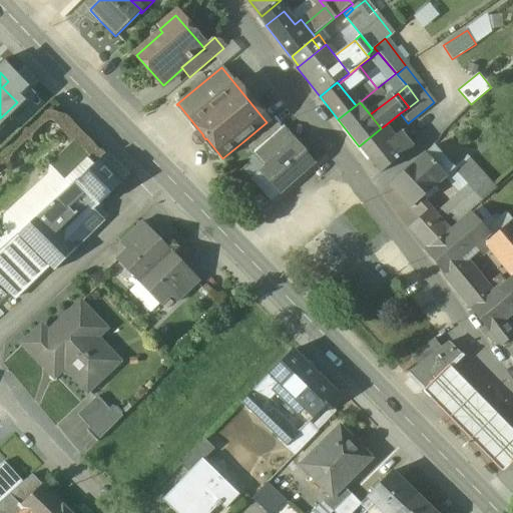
[(271,117),(266,121),(267,122),(242,142),(250,152),(280,129),(271,117)]
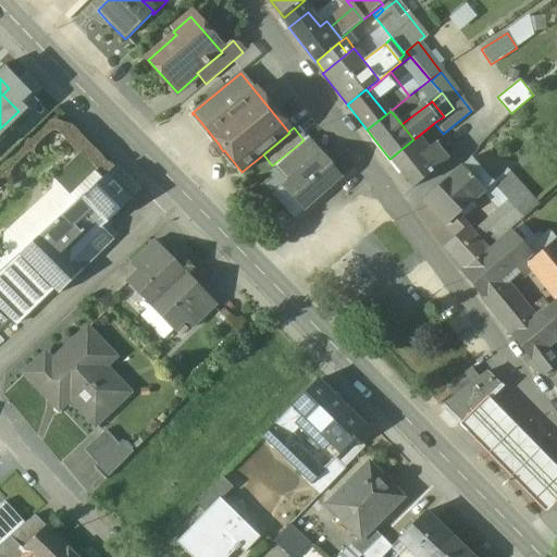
[(413,139),(390,159),(413,186),(446,160),(433,144),(426,149),(417,137),(413,139)]
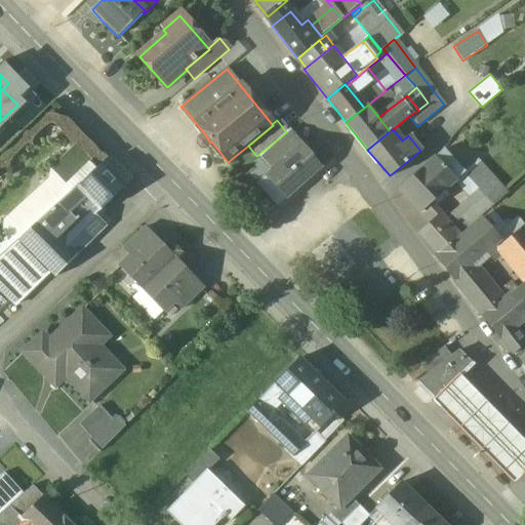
[(286,132),(256,156),(269,170),(297,146),(286,132)]
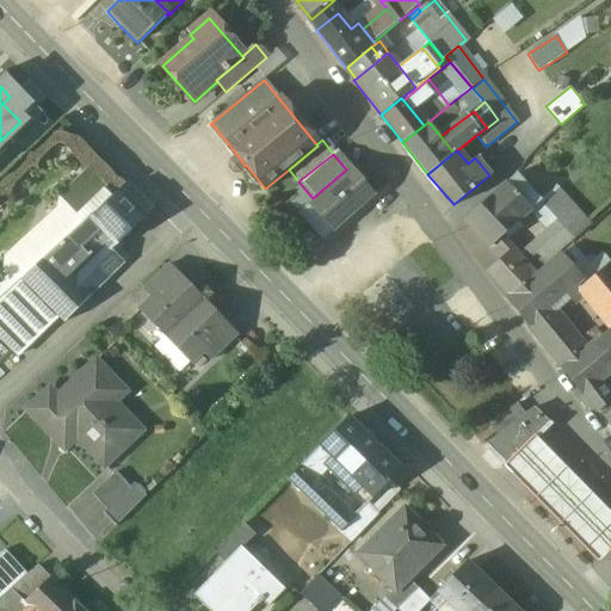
[(313,198),(308,203),(334,233),(374,198),(347,168),(346,170),(313,198)]
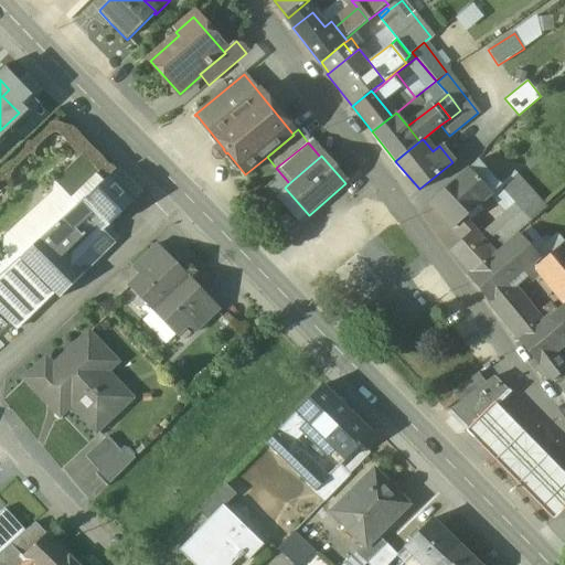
[(476,161),(433,200),(455,224),(456,225),(460,221),(499,187),(476,161)]
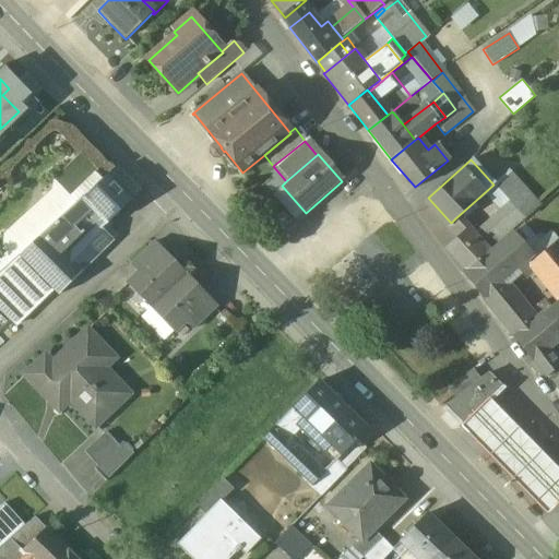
[(538,204),(508,171),(498,180),(520,203),(528,213),(538,204)]
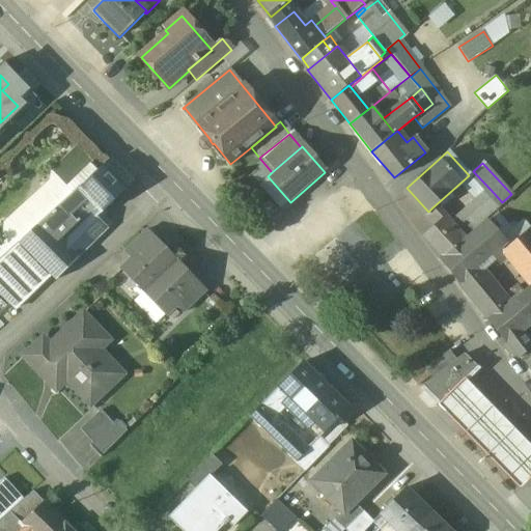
[(128,189),(106,166),(80,190),(88,199),(102,213),(128,189)]
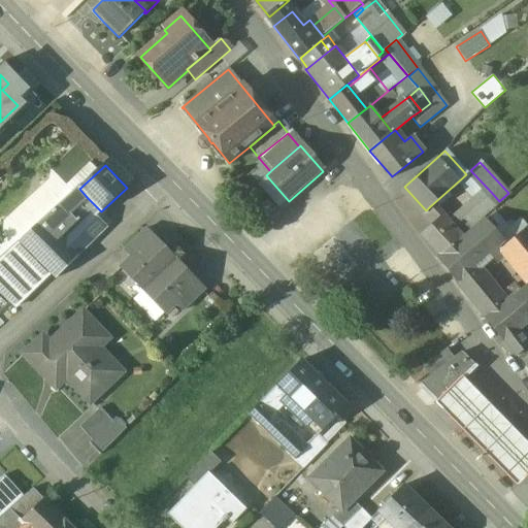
[(266,175),(256,185),(278,210),(289,201),(266,175)]
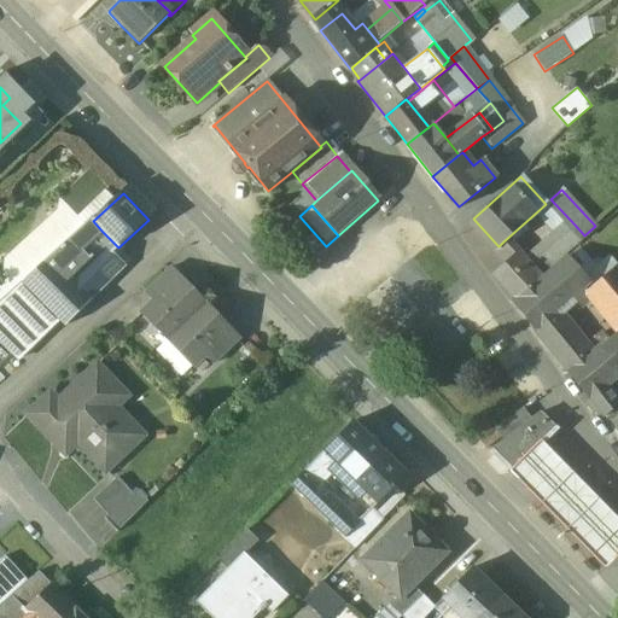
[(92,220),(64,245),(76,257),(103,232),(93,221),(92,220)]
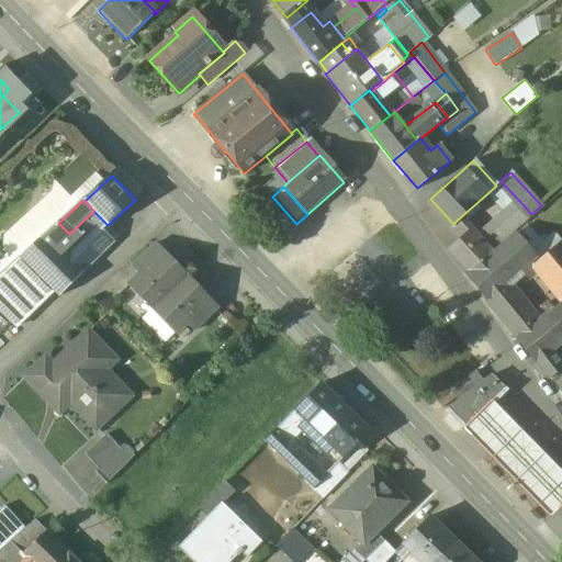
[(531,214),(523,204),(515,211),(525,222),(532,215),(531,214)]
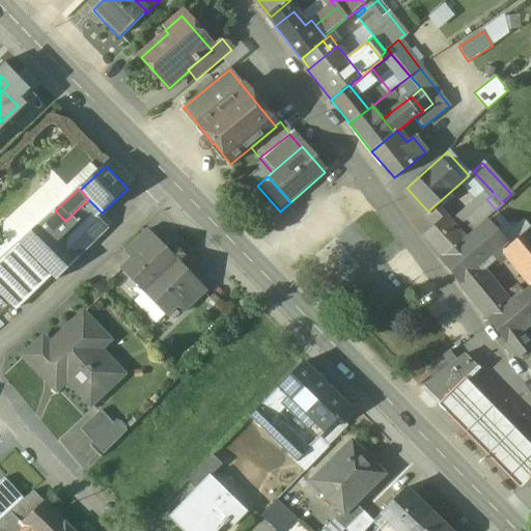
[(65,221),(55,231),(61,239),(90,211),(98,217),(102,213),(88,199),(65,221)]
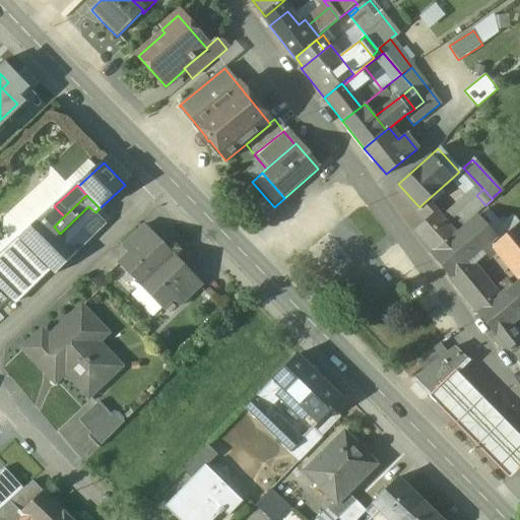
[(485,205),(476,195),(470,200),(479,211),(485,205)]
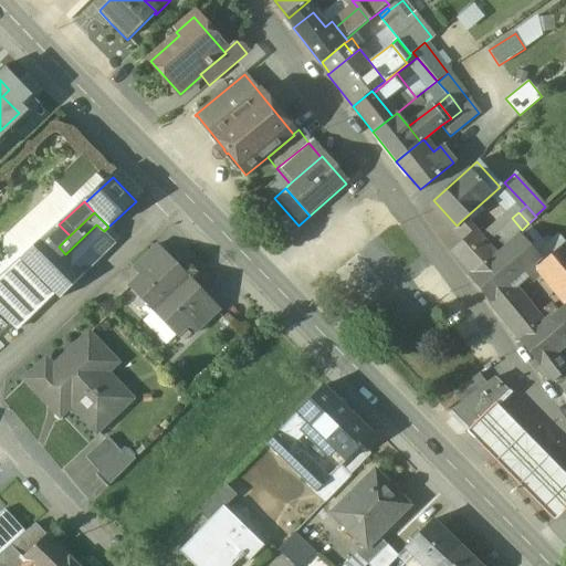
[(512,218),(484,241),(485,243),(483,245),(491,255),(522,230),(512,218)]
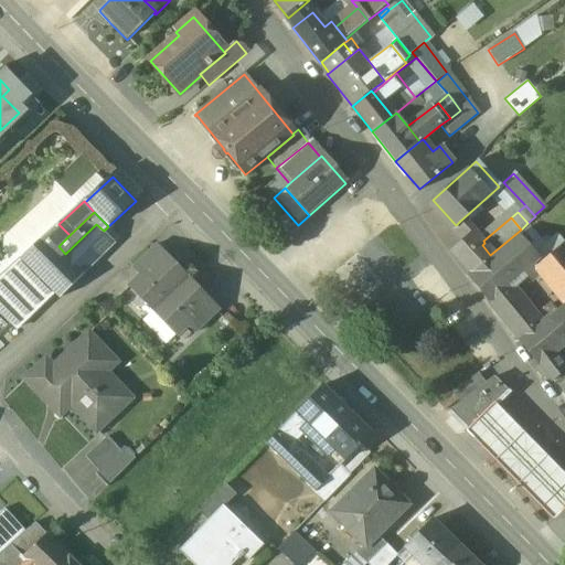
[(478,241),(460,221),(456,225),(455,224),(439,238),(470,273),(490,255),(482,245),(478,241)]
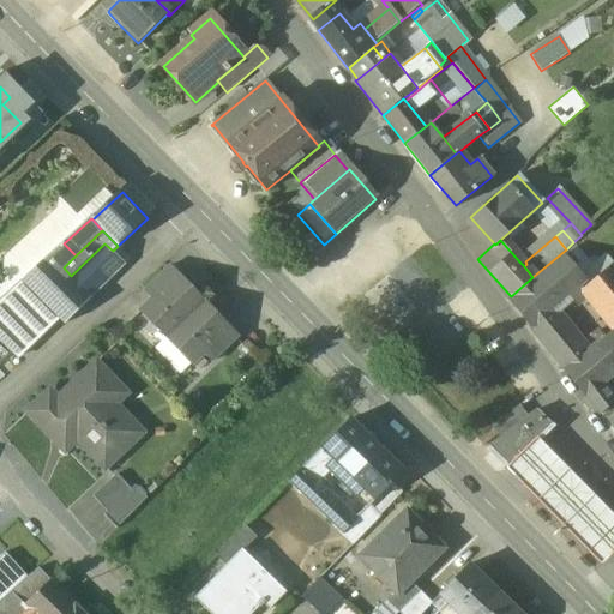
[(76,256),(64,244),(50,254),(64,268),(76,256)]
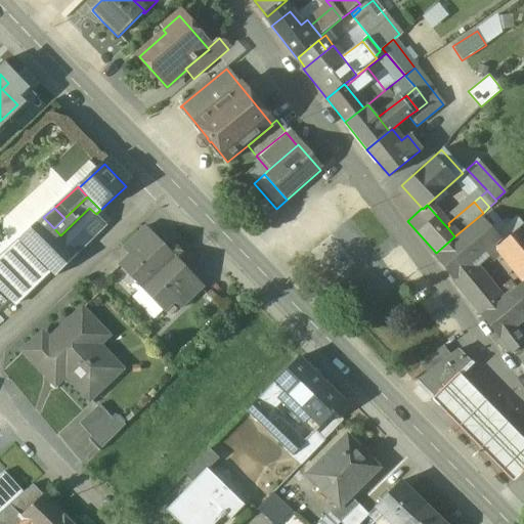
[(89,208),(60,235),(79,254),(107,226),(96,214),(89,208)]
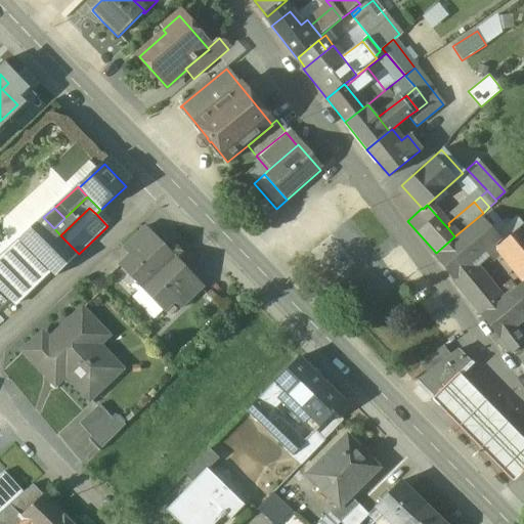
[(54,228),(43,217),(17,239),(49,271),(54,276),(79,254),(60,235),(54,228)]
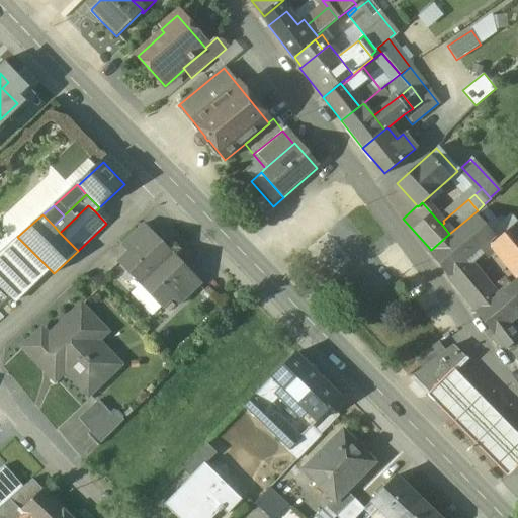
[(488,240),(470,221),(461,228),(479,248),(488,240)]
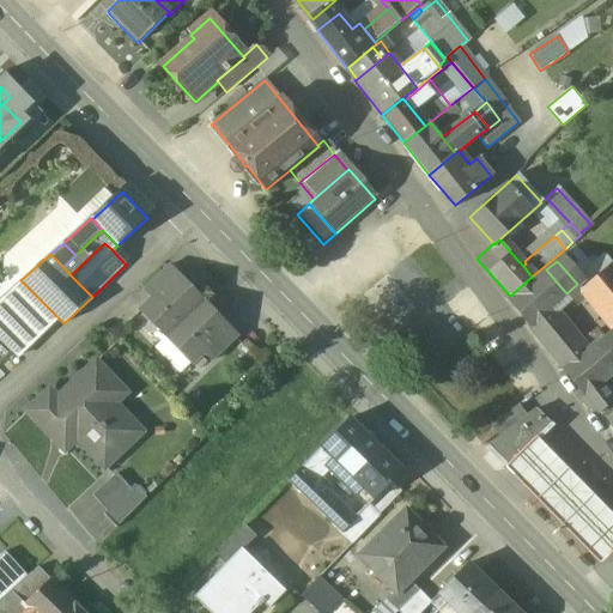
[(577,284),(566,293),(577,307),(583,303),(608,333),(612,328),(612,269),(606,262),(577,284)]
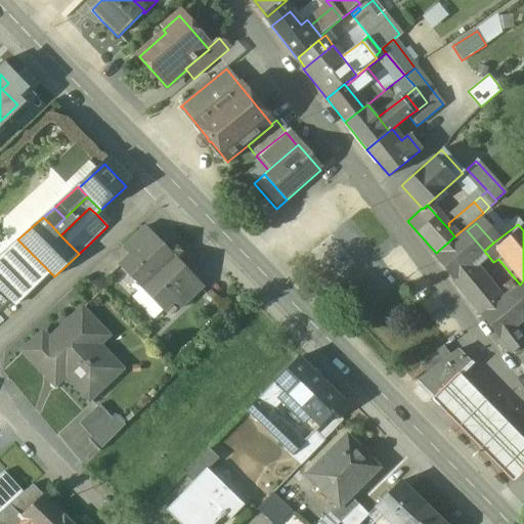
[(143,229),(124,248),(132,256),(133,255),(134,256),(150,241),(149,238),(151,237),(143,229)]
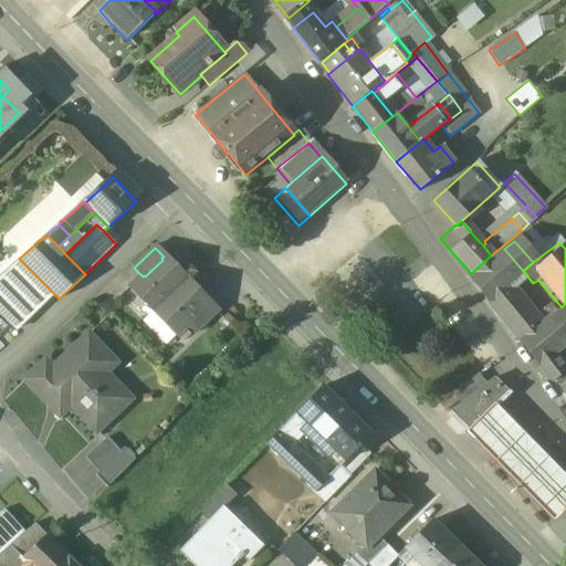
[(504,249),(469,280),(488,301),(509,283),(523,271),(504,249)]
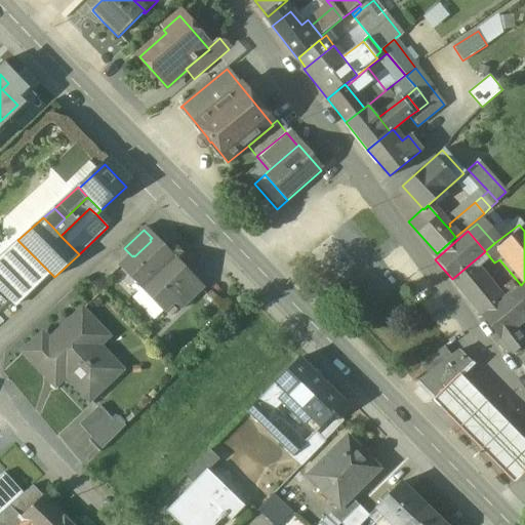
[(173,259),(153,237),(152,238),(150,239),(151,241),(134,256),(133,255),(132,256),(121,267),(143,289),(173,259)]
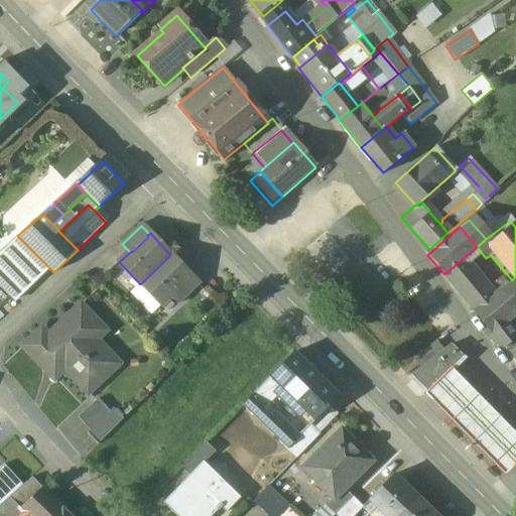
[(17,236),(0,251),(0,286),(9,296),(14,301),(48,267),(17,236)]
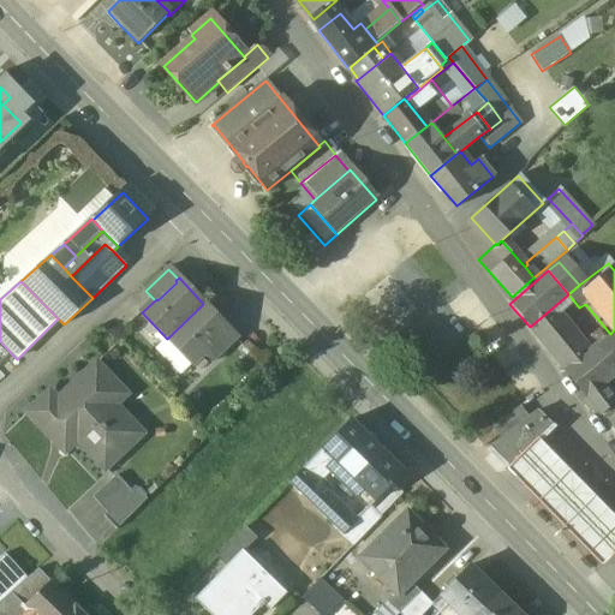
[(203,304),(167,339),(192,365),(204,353),(206,352),(204,351),(225,332),(226,333),(227,332),(230,330),(203,304)]
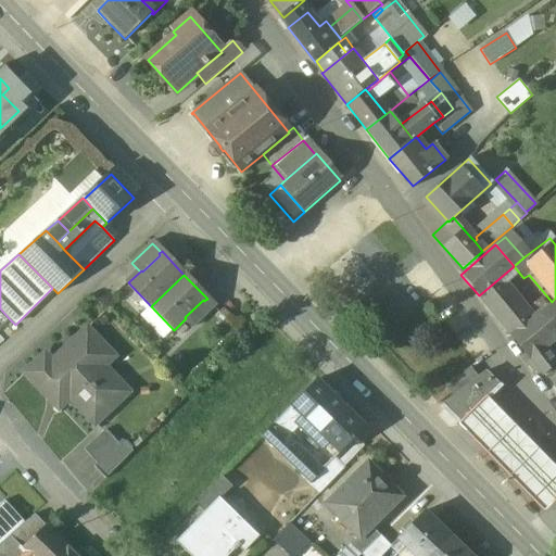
[(500,278),(479,295),(501,321),(521,304),(500,278)]
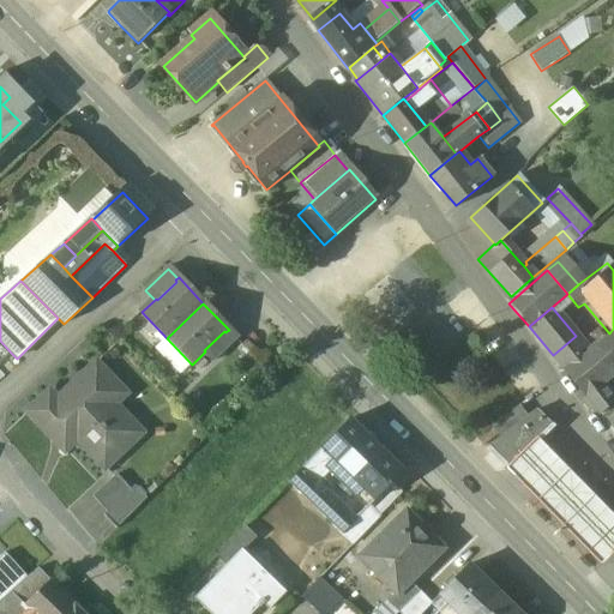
[(597,343),(613,363),(613,329),(609,333),(597,343)]
